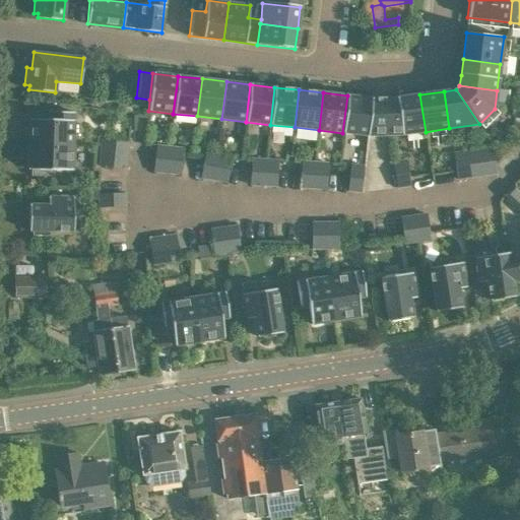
[(419,94),(396,98),(401,135),(426,132),(419,94)]
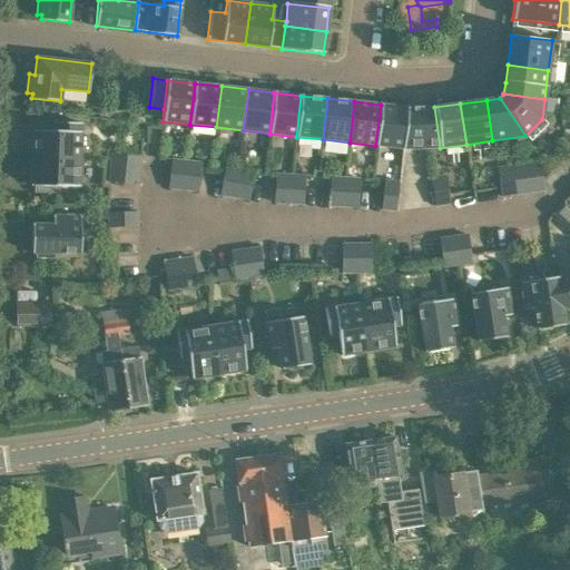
[(375,146),(404,149),(409,108),(381,105),(375,146)]
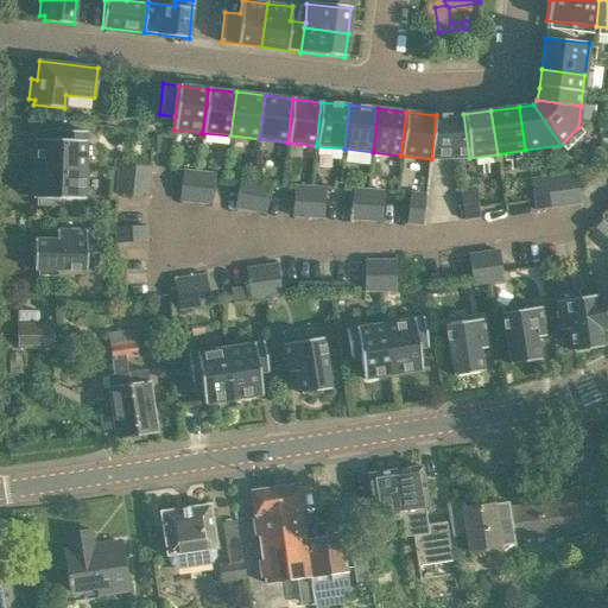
[(445,115),(436,115),(431,159),(444,159),(454,158),(469,158),(463,114),(453,115),(445,115)]
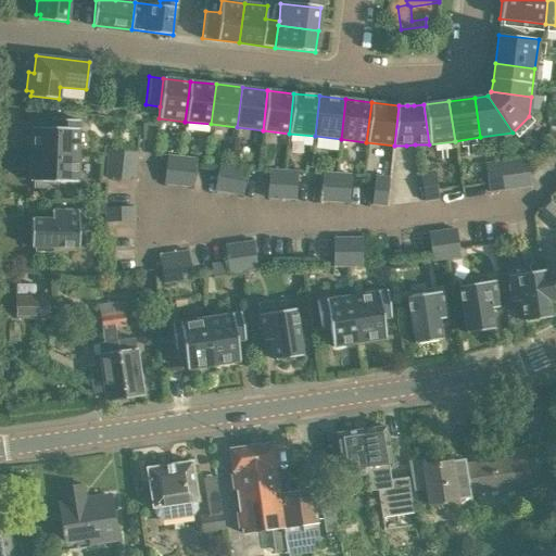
[(32,127),(30,154),(78,155),(79,119),(52,118),(52,127),(32,127)]
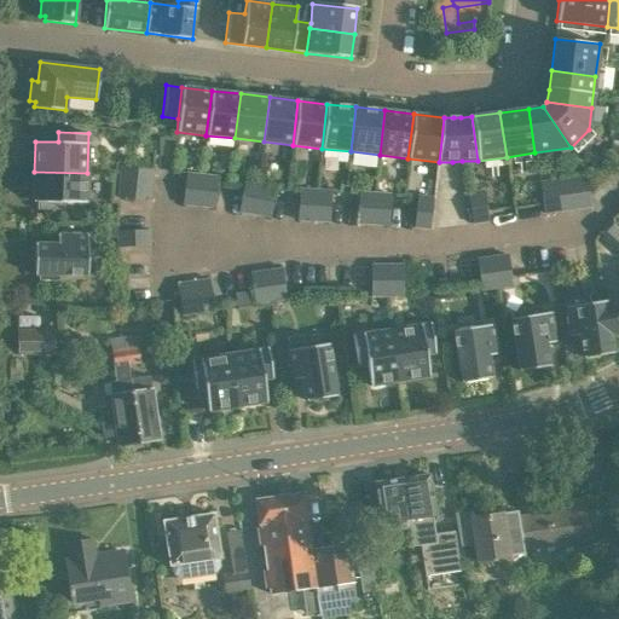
[(121,166),(120,181),(151,185),(152,169),(121,166)]
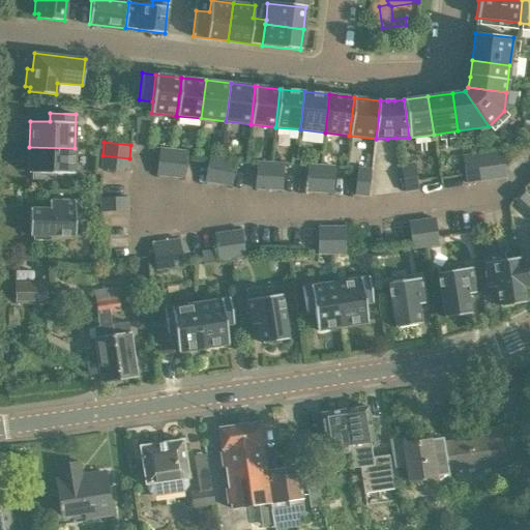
[(75,148),(29,147),(28,172),(32,172),(32,179),(54,179),(54,173),(74,174),(75,148)]
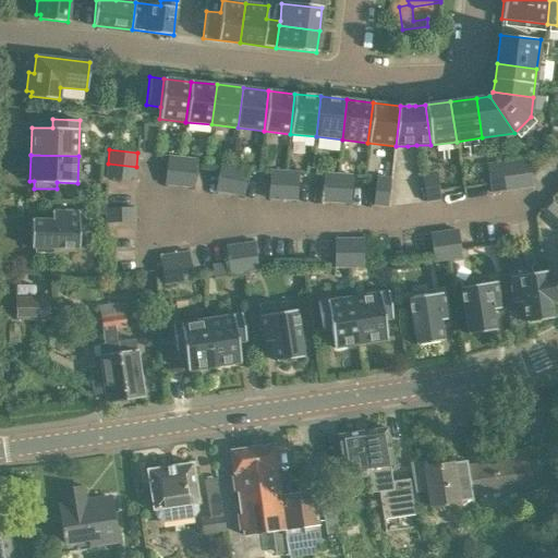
[(165,184),(179,185),(182,158),(168,156),(165,184)]
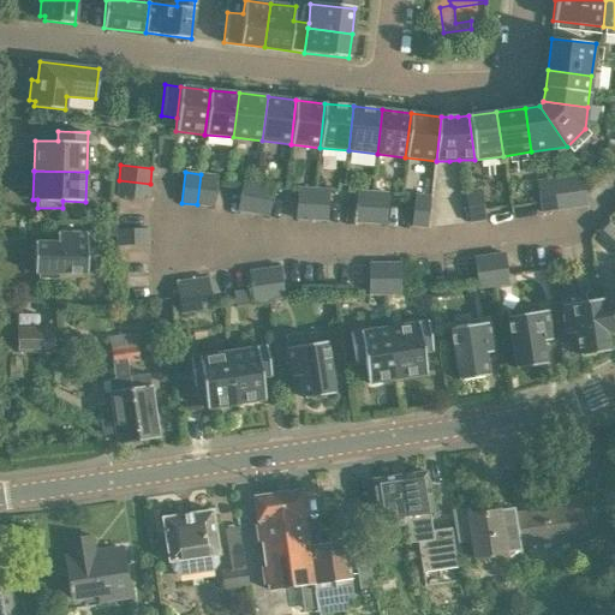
[(201,174),(197,204),(213,207),(215,175),(201,174)]
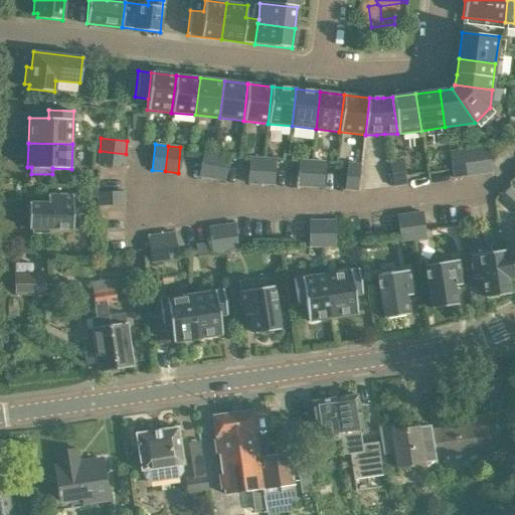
[(488,147),(475,149),(478,174),(491,172),(488,147)]
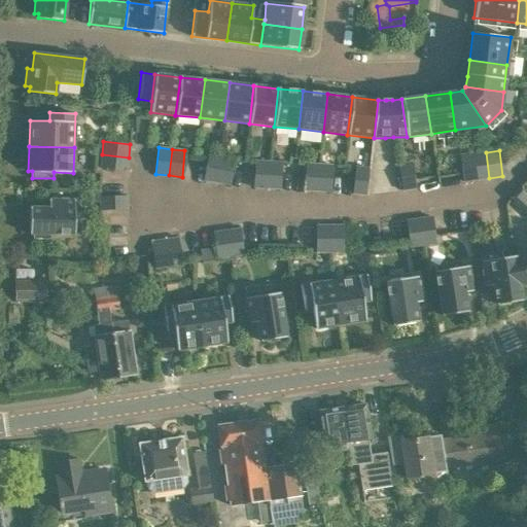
[(486,152),(472,154),(477,180),(489,178),(486,152)]
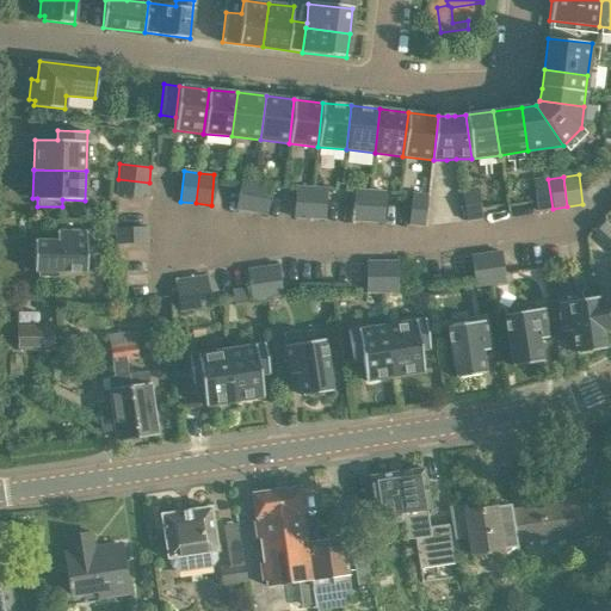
[(149,183),(118,179),(116,195),(147,198),(149,183)]
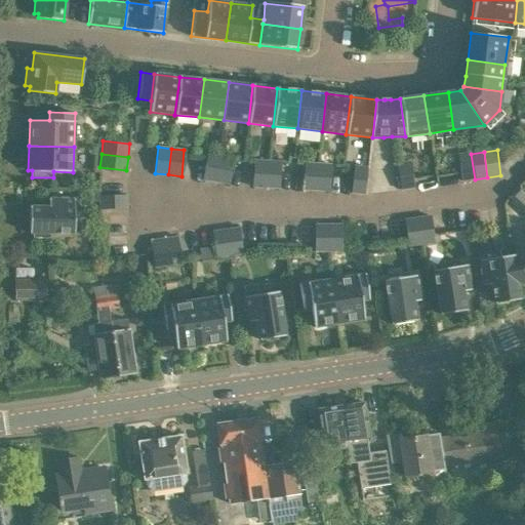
[(202,179),(215,182),(220,156),(207,154),(202,179)]
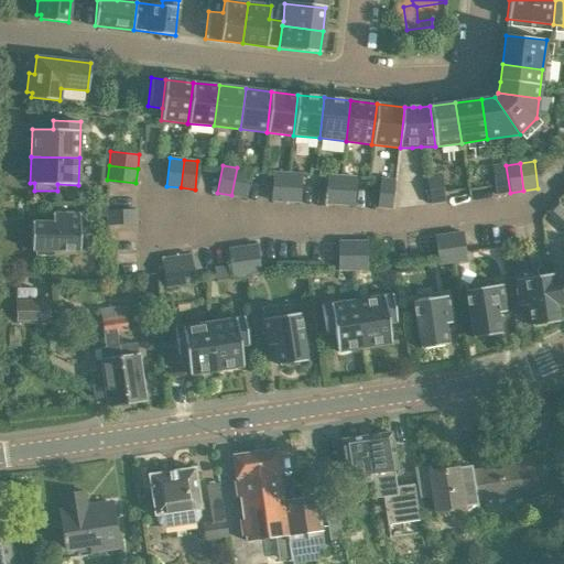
[(510,193),(506,165),(491,167),(496,195),(510,193)]
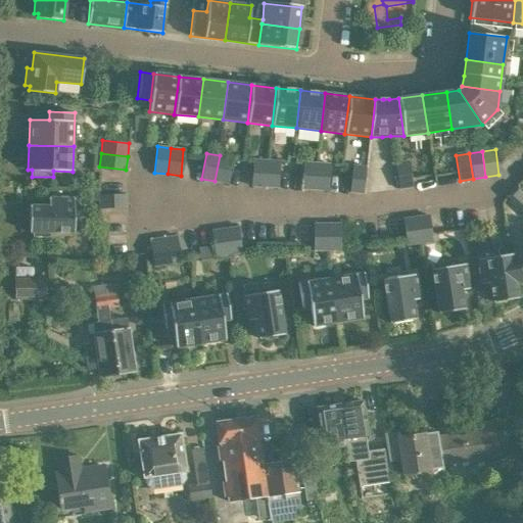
[(220,155),(215,181),(228,184),(233,157),(220,155)]
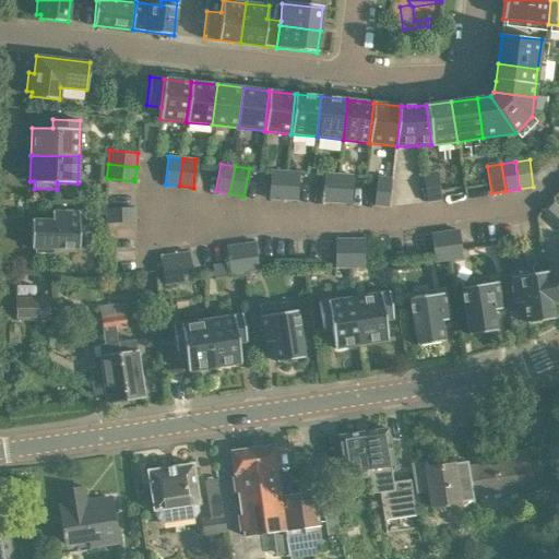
[(269,199),(283,200),(284,171),(270,171),(269,199)]
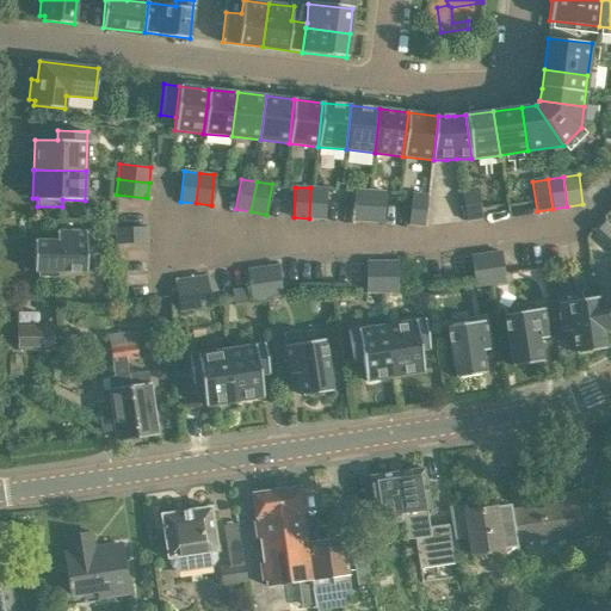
[(310,187),(309,218),(325,220),(326,189),(310,187)]
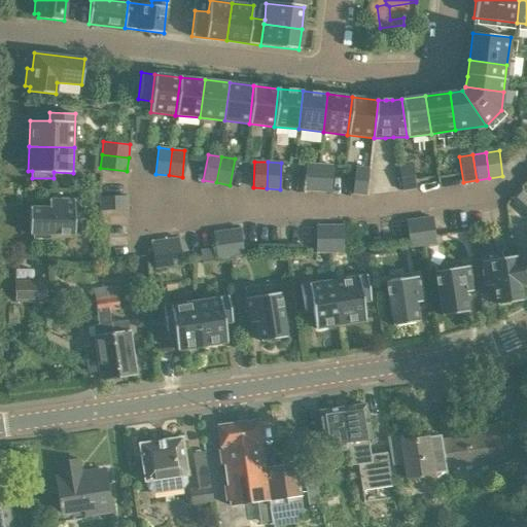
[(398,165),(402,190),(416,188),(412,163),(398,165)]
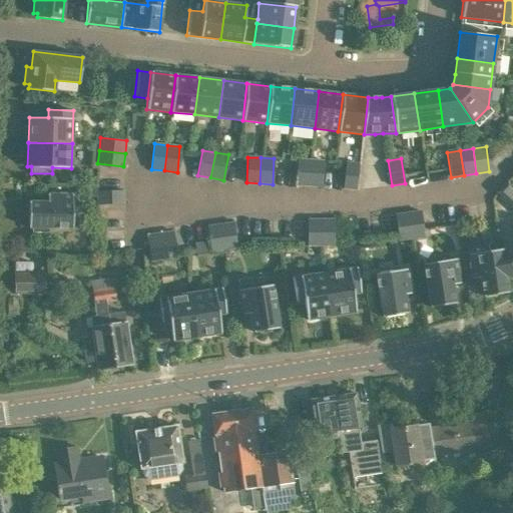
[(296,185),(309,186),(310,160),(297,159),(296,185)]
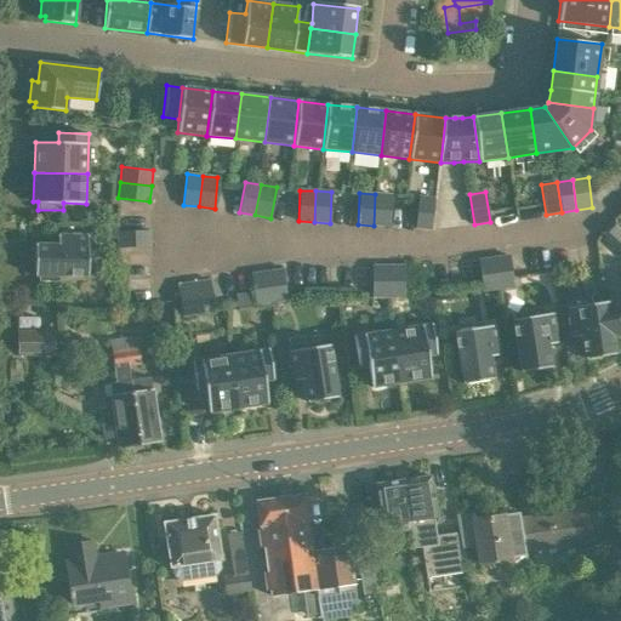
[(375,194),(374,226),(389,227),(391,195),(375,194)]
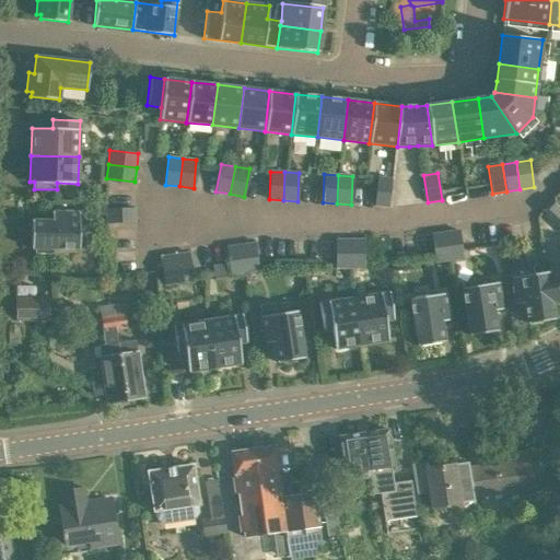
[(374,206),(388,207),(392,179),(376,177),(374,206)]
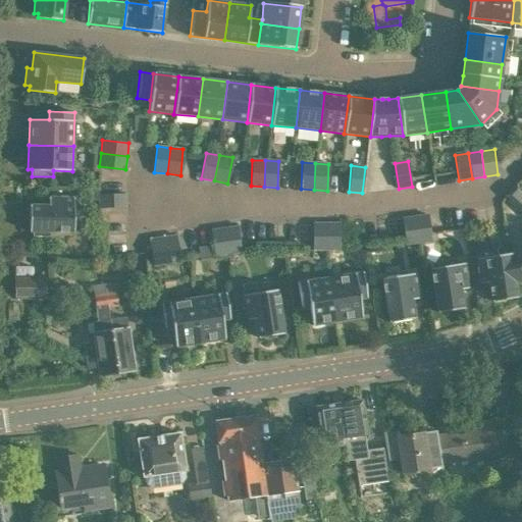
[(506,196),(521,210),(521,191),(516,185),(506,196)]
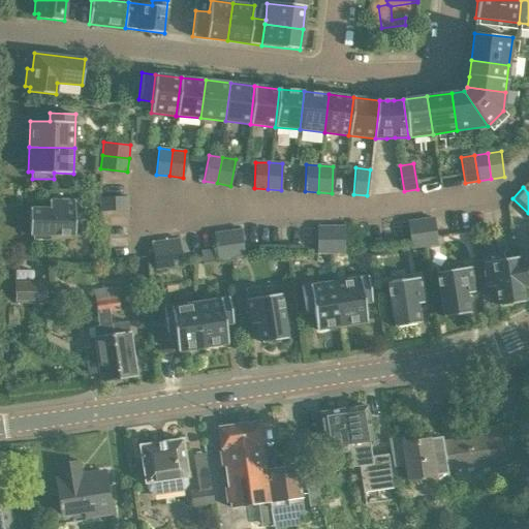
[(127,210),(127,196),(100,197),(101,211),(127,210)]
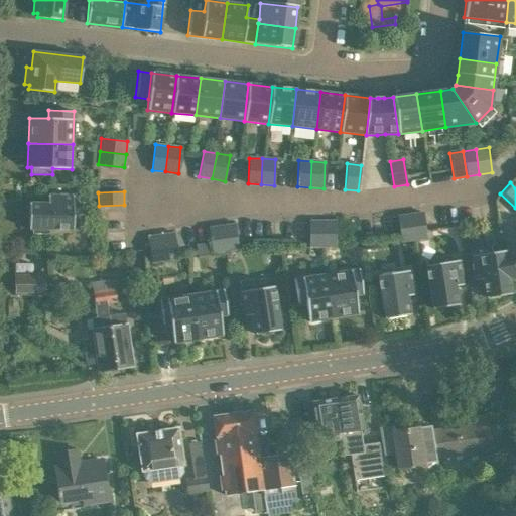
[(32,229),(32,234),(48,234),(48,229),(73,229),(73,196),(47,196),(47,203),(28,203),(28,229),(32,229)]
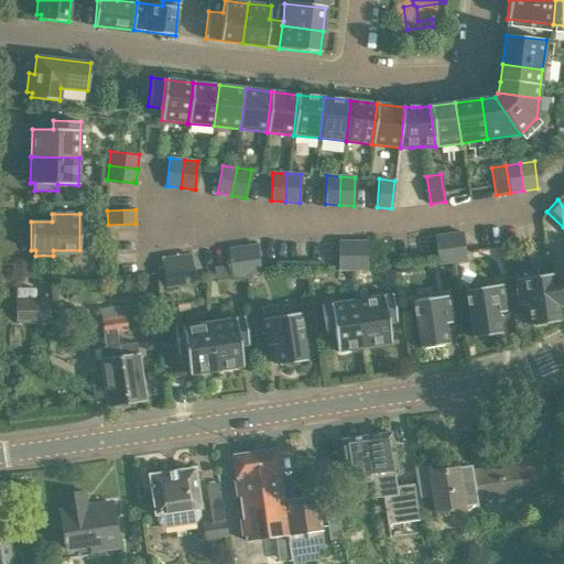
[(463,232),(448,235),(452,262),(466,261),(463,232)]
